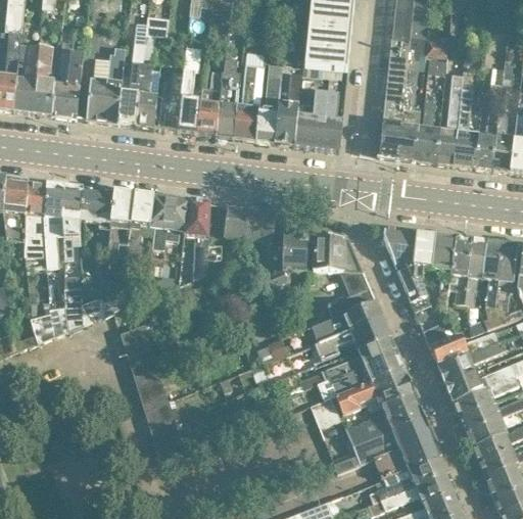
[(7,0),(4,33),(8,34),(20,35),(24,0),(7,0)]
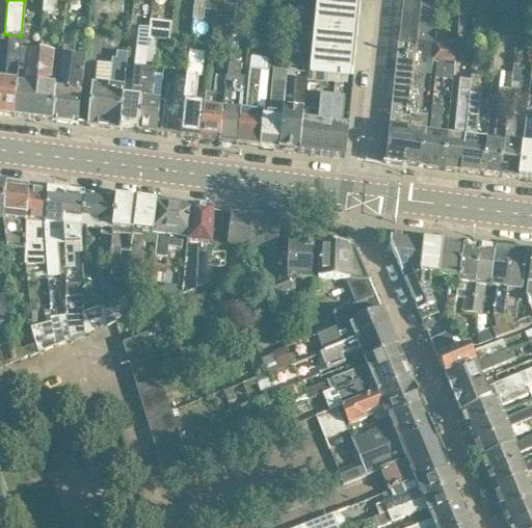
[(45,0),(44,11),(56,14),(57,0),(45,0)]
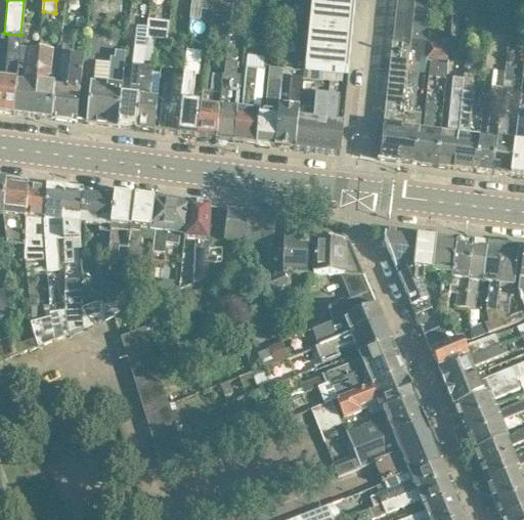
[(191,0),(190,14),(202,15),(203,5),(211,6),(211,0),(191,0)]
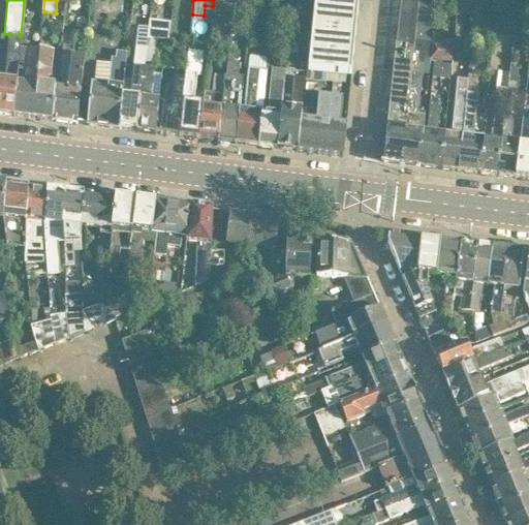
[(213,0),(213,6),(232,8),(234,0),(213,0)]
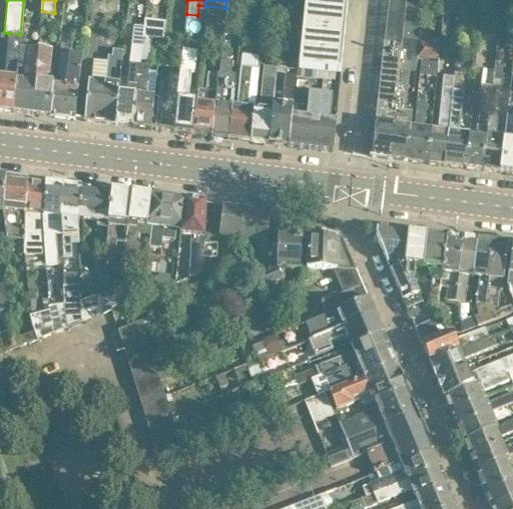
[(226,0),(225,8),(243,9),(244,1),(238,0),(226,0)]
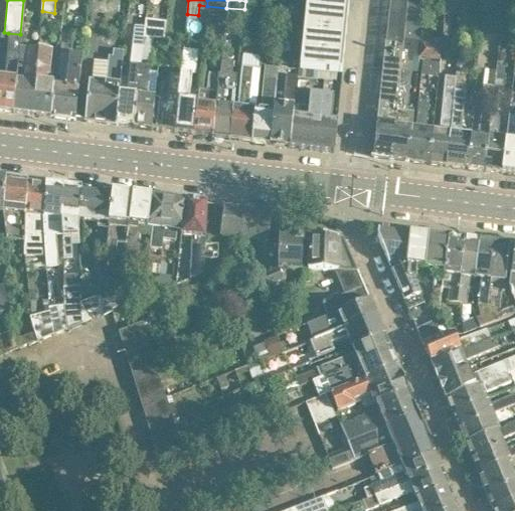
[(307,0),(306,7),(324,9),(348,12),(349,0),(307,0)]
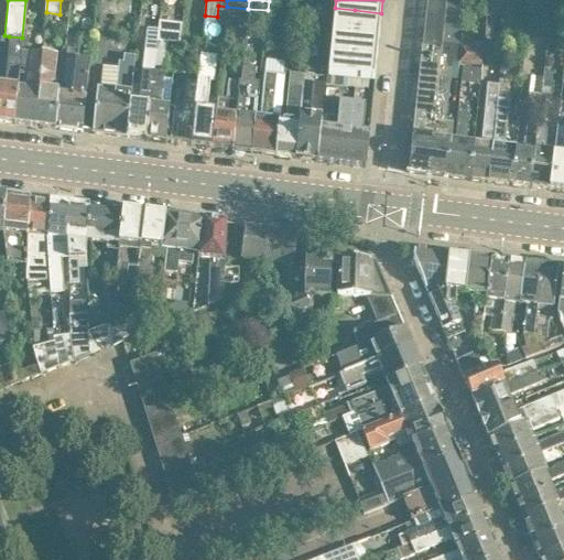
[(451,58),(459,60),(461,49),(465,0),(445,0),(441,45),(422,43),(409,169),(447,174),(453,121),(444,120),(451,58)]
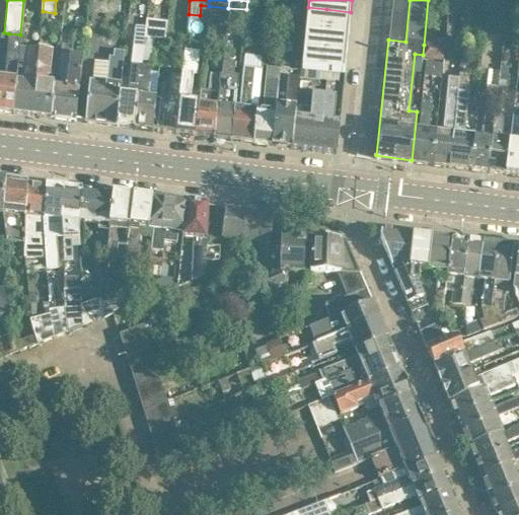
[(392,0),(388,40),(405,42),(410,0),(392,0)]
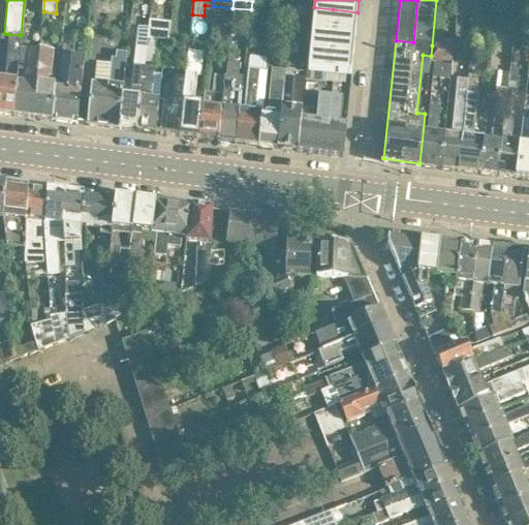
[(333,9),(314,7),(312,26),(334,29),(355,31),(358,12),(333,9)]
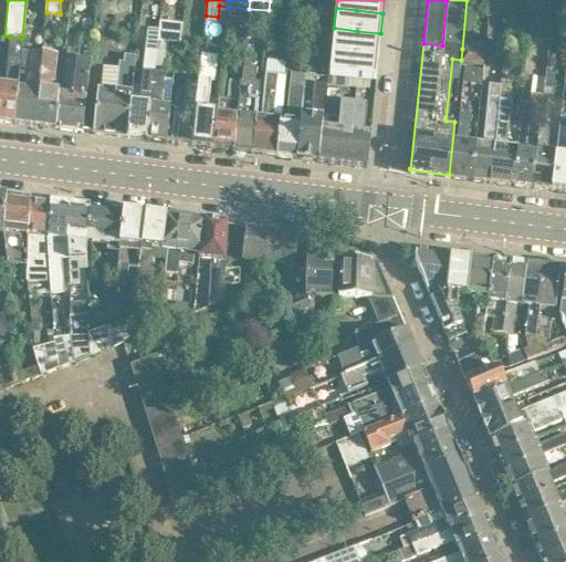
[(357,31),(334,28),(332,48),(352,50),(378,53),(380,33),(357,31)]
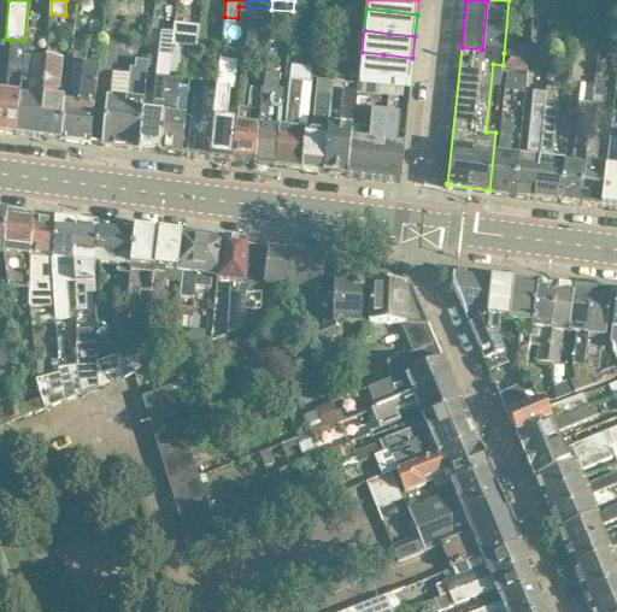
[(69,99),(68,99),(63,136),(89,140),(100,40),(74,36),(71,57),(86,59),(82,100),(69,99)]
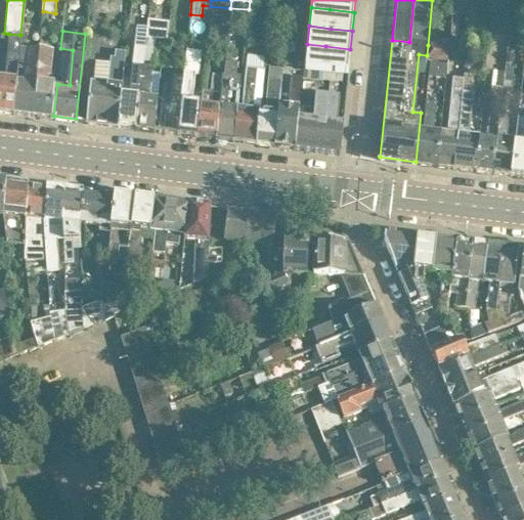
[(0,109),(13,111),(16,78),(20,35),(8,34),(4,75),(0,74),(0,109)]
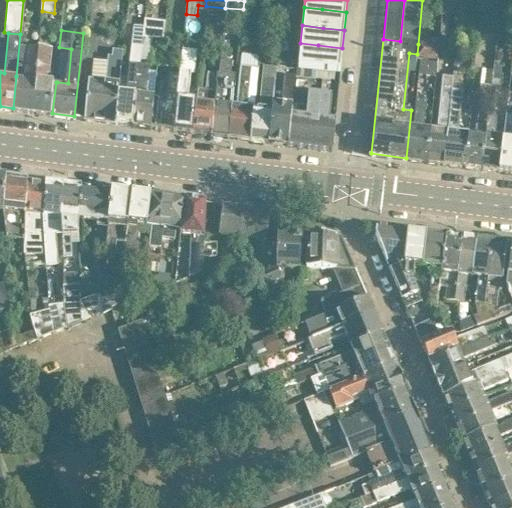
[(150,59),(153,36),(143,35),(142,44),(140,57),(150,59)]
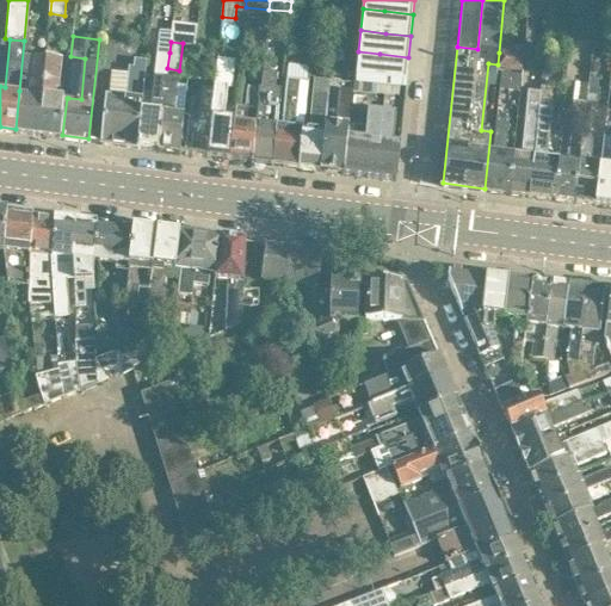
[(499,47),(498,65),(522,67),(524,50),(499,47)]
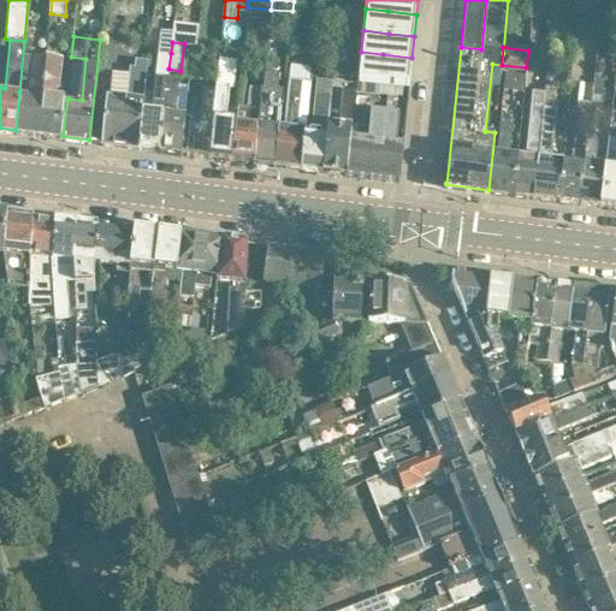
[(37,134),(63,136),(67,99),(65,98),(54,96),(57,85),(59,85),(63,54),(47,52),(46,54),(37,134)]
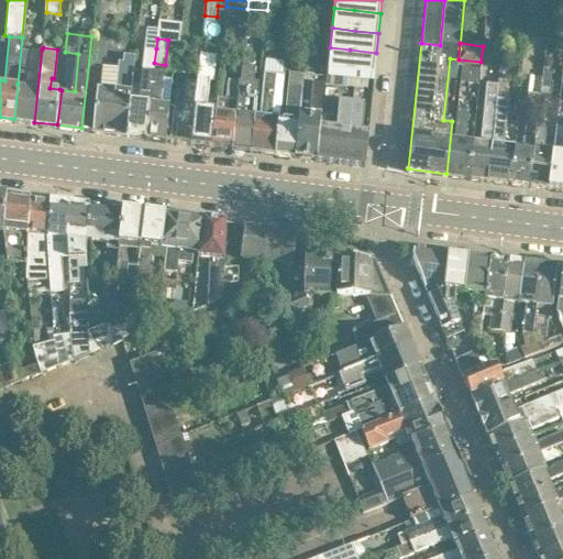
[(130,98),(127,133),(146,135),(154,68),(154,63),(156,48),(145,47),(141,81),(132,80),(130,98)]
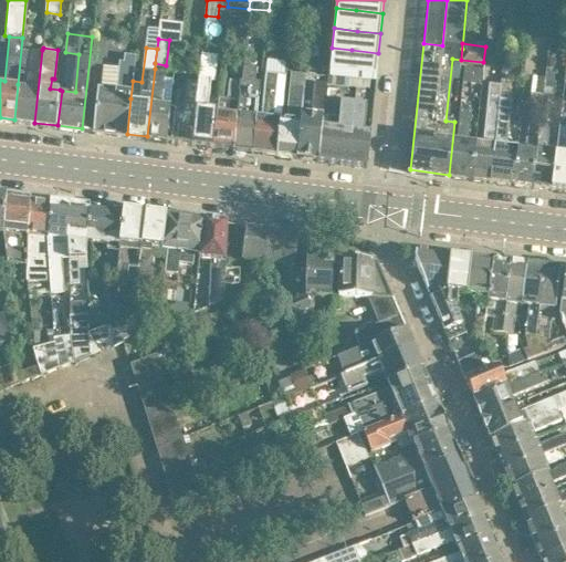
[(352,50),(332,48),(329,69),(329,73),(376,77),(376,72),(378,53),(352,50)]
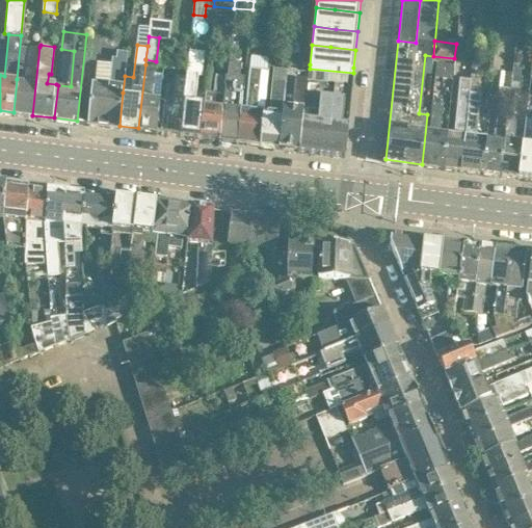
[(14,112),(32,115),(40,47),(29,46),(24,80),(17,79),(14,112)]
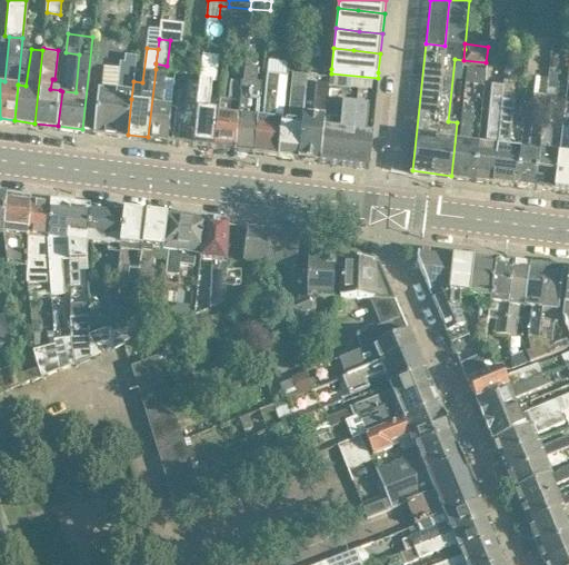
[(93,130),(128,135),(131,99),(137,53),(127,53),(126,60),(122,59),(118,89),(99,87),(93,130)]
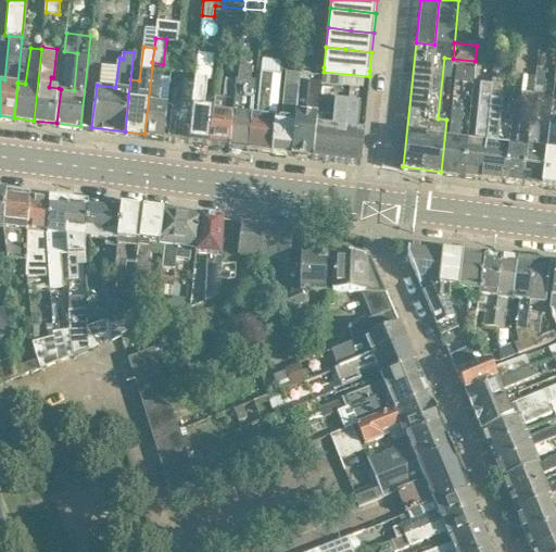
[(239,60),(237,78),(234,111),(232,111),(229,145),(249,147),(253,113),(257,76),(253,76),(254,62),(239,60)]
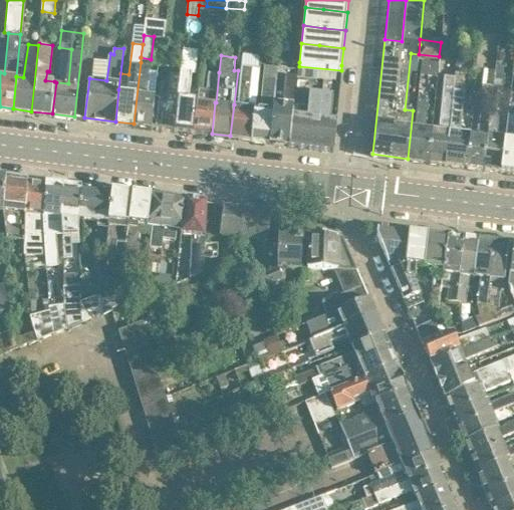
[(421,57),(420,72),(437,73),(439,59),(421,57)]
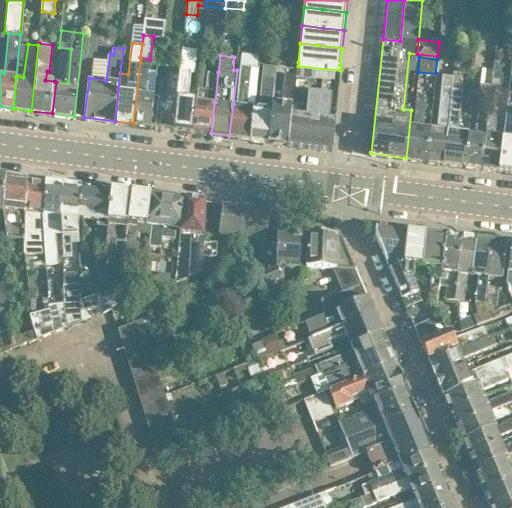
[(154,126),(158,94),(154,94),(147,93),(147,92),(146,91),(150,64),(140,62),(133,123),(154,126)]
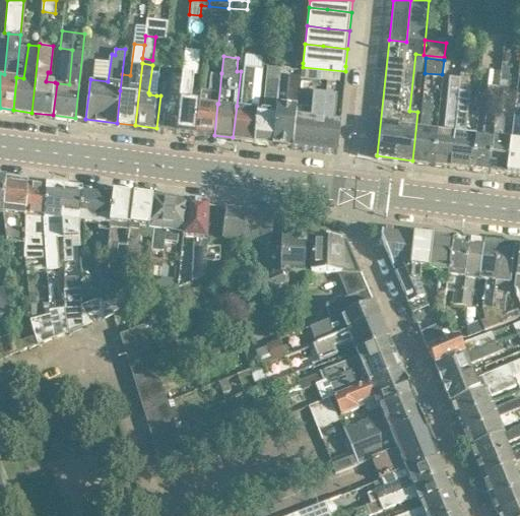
[(237,106),(233,137),(237,138),(254,140),(258,109),(259,109),(263,65),(262,65),(246,63),(240,107),(237,106)]
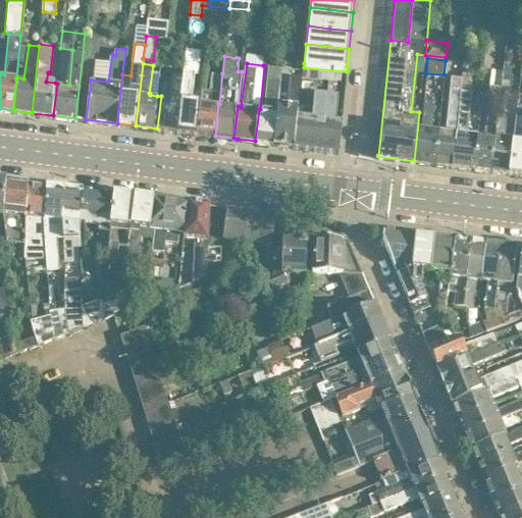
[(502,68),(498,105),(507,106),(512,65),(503,63),(502,68)]
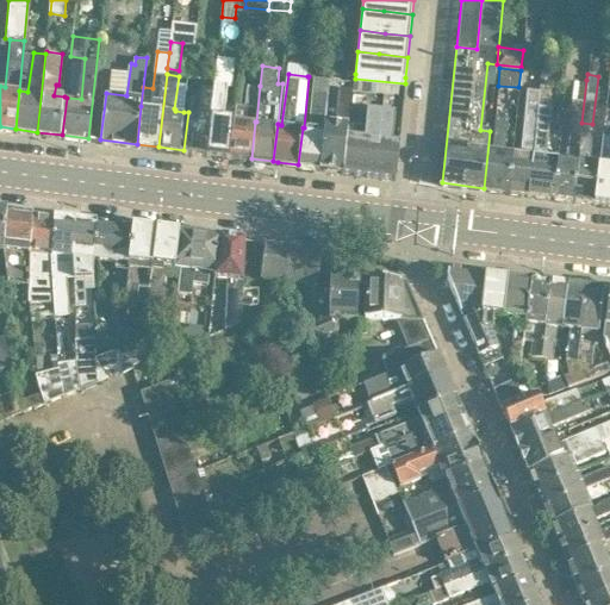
[(303,128),(298,164),(319,167),(324,122),(329,79),(316,78),(310,128),(304,128),(303,128)]
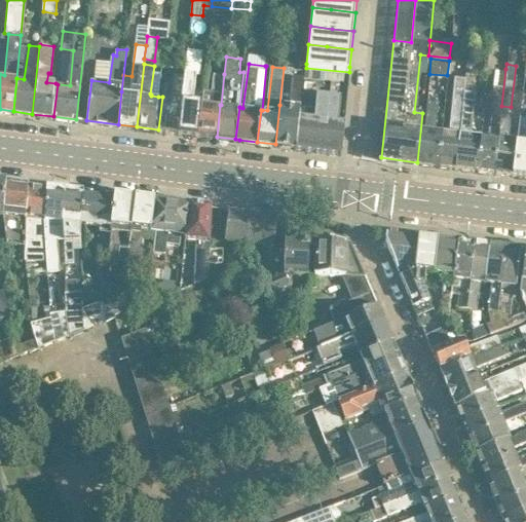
[(304,68),(303,76),(324,77),(331,78),(331,71),(325,70),(304,68)]
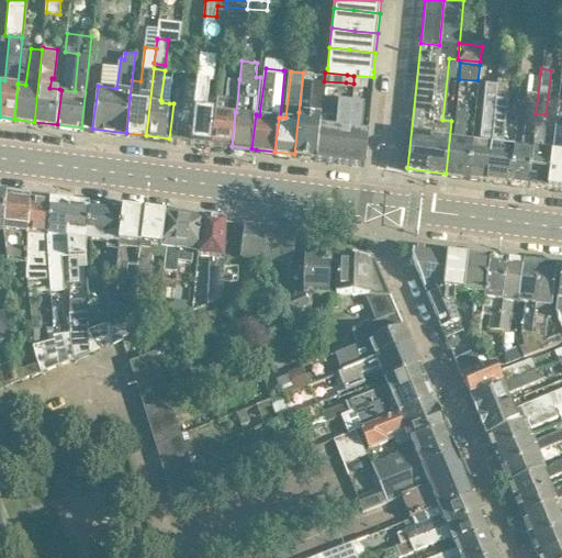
[(529,73),(525,112),(536,113),(540,74),(529,73)]
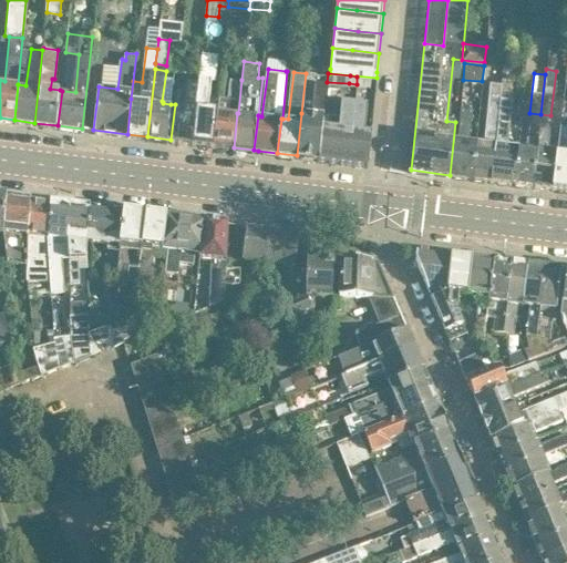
[(199,74),(199,77),(193,143),(214,145),(217,111),(217,106),(212,105),(214,77),(199,74)]
